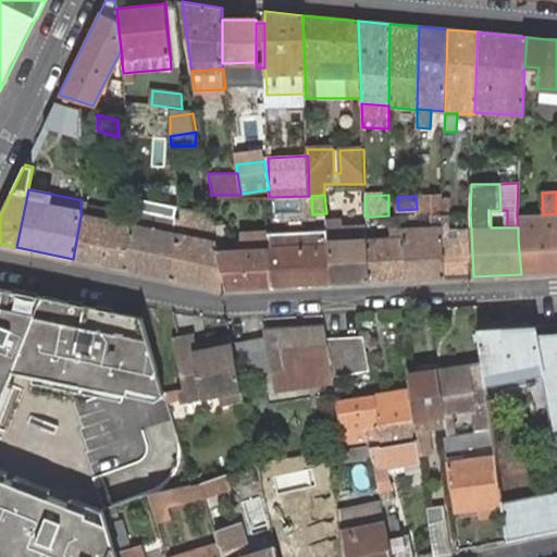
[(417,209),(417,215),(442,214),(442,196),(416,196),(417,209)]
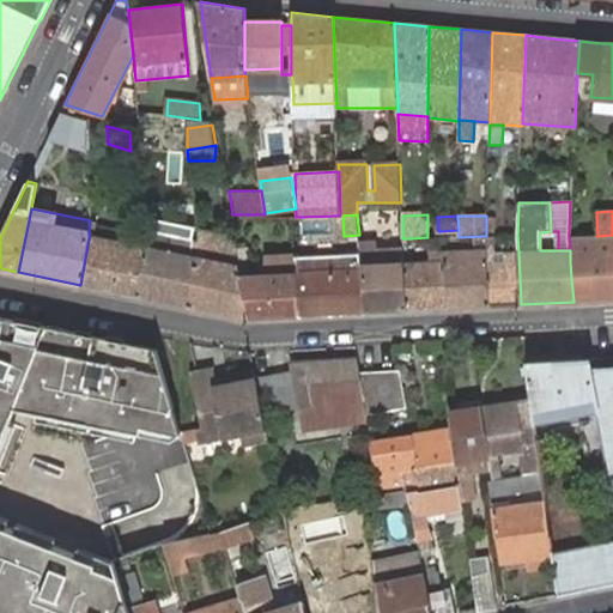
[(90,232),(80,285),(114,291),(138,296),(147,248),(93,237),(97,225),(97,223),(90,223),(89,232),(90,232)]
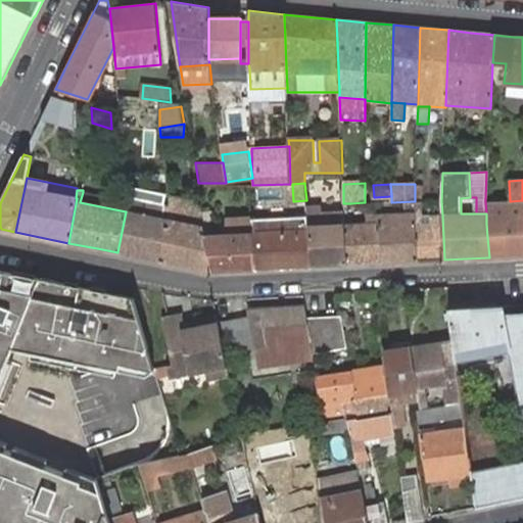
[(83,192),(80,202),(126,211),(127,201),(83,192)]
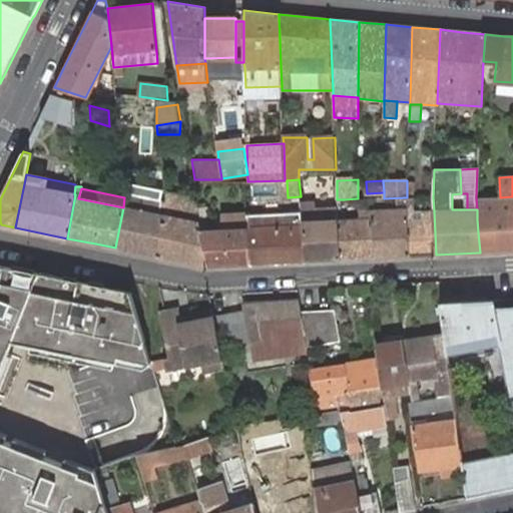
[(167,202),(158,258),(199,266),(208,266),(202,232),(197,208),(196,197),(166,190),(167,202)]
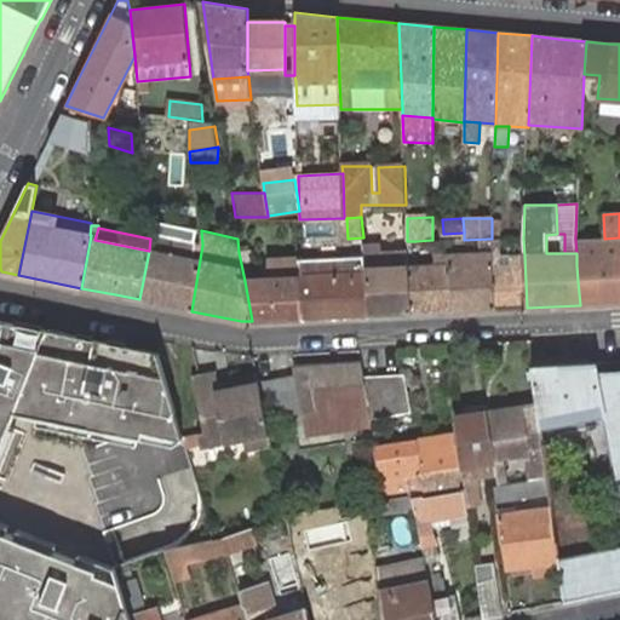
[(149,251),(139,299),(191,311),(202,245),(151,234),(150,239),(149,251)]
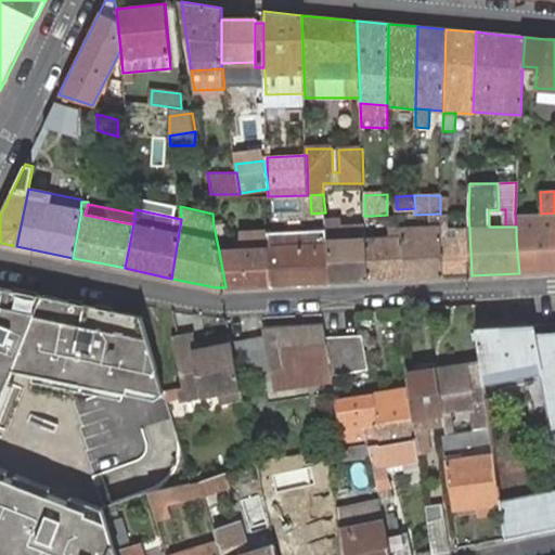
[(517,252),(519,273),(554,271),(554,213),(541,214),(515,214),(516,227),(516,237),(517,252)]
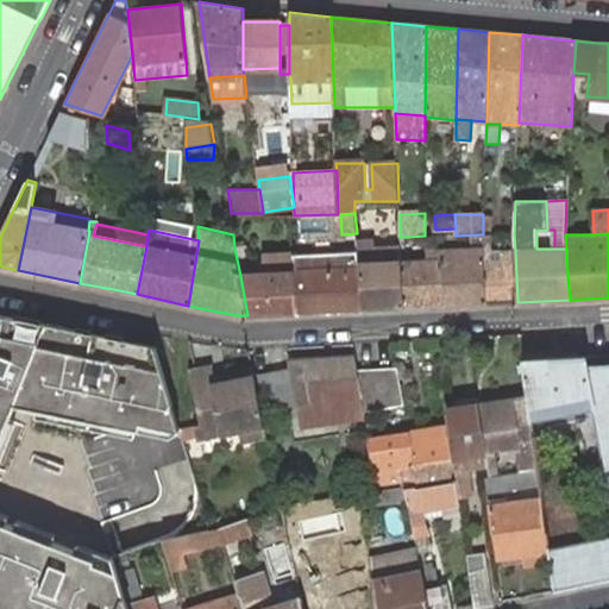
[(483,250),(489,303),(518,302),(515,251),(491,252),(490,236),(483,234),(483,250)]
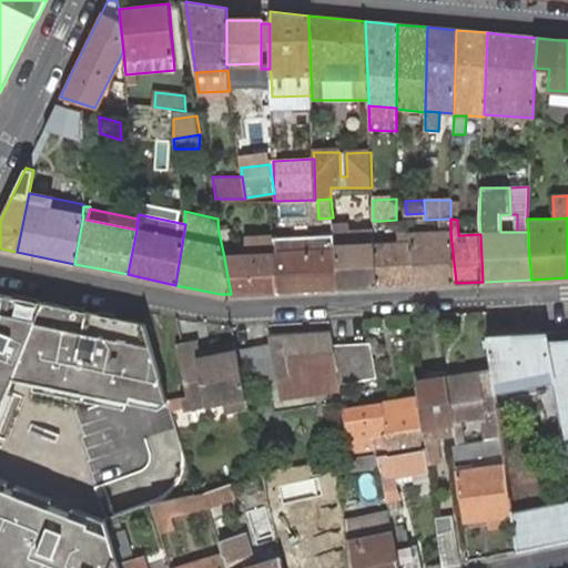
[(224,257),(231,294),(277,292),(275,254),(273,237),(273,236),(249,239),(250,255),(231,256),(230,231),(219,231),(224,257)]
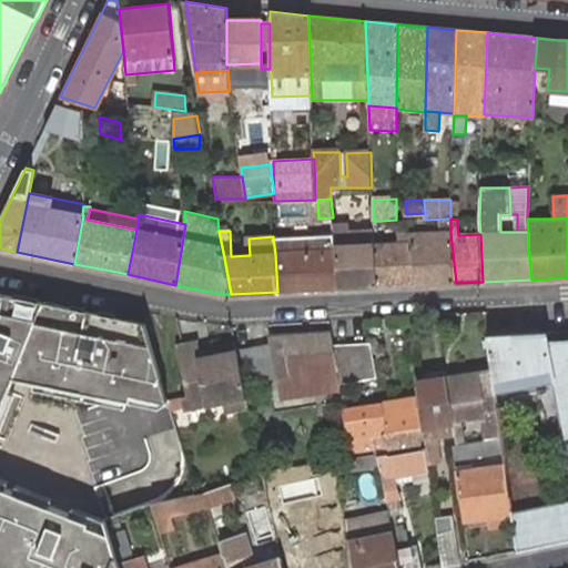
[(336,252),(340,290),(377,287),(375,244),(374,231),(334,233),(335,235),(336,252)]
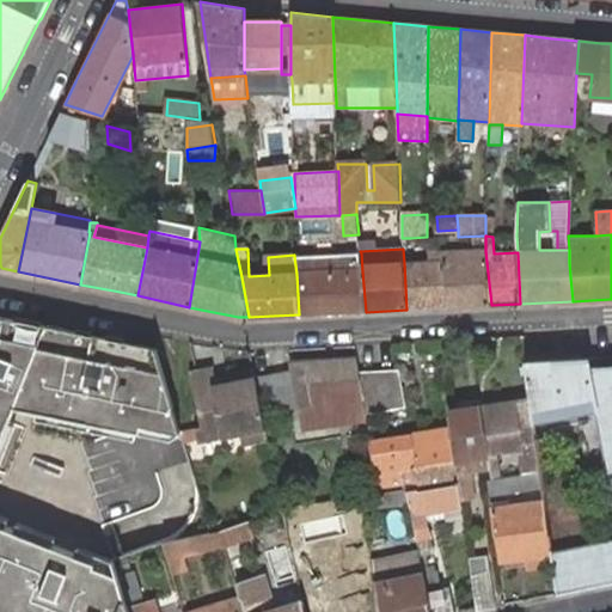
[(444,252),(447,307),(491,305),(485,251),(444,252)]
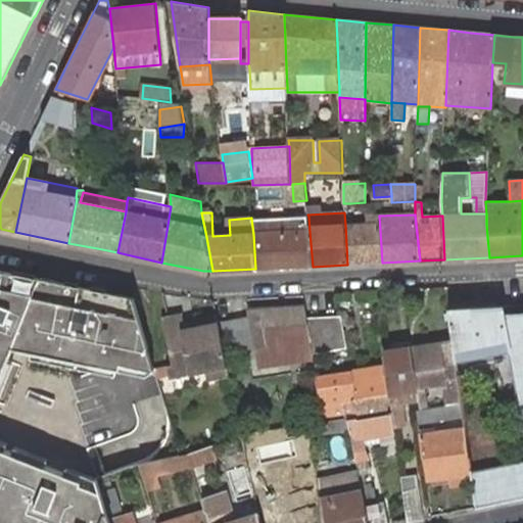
[(345,225),(347,265),(382,263),(379,216),(368,218),(368,224),(345,225)]
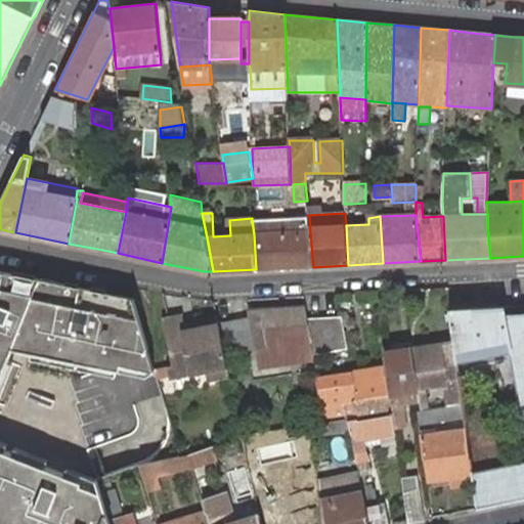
[(254,234),(256,269),(313,267),(310,232),(309,217),(252,219),(254,234)]
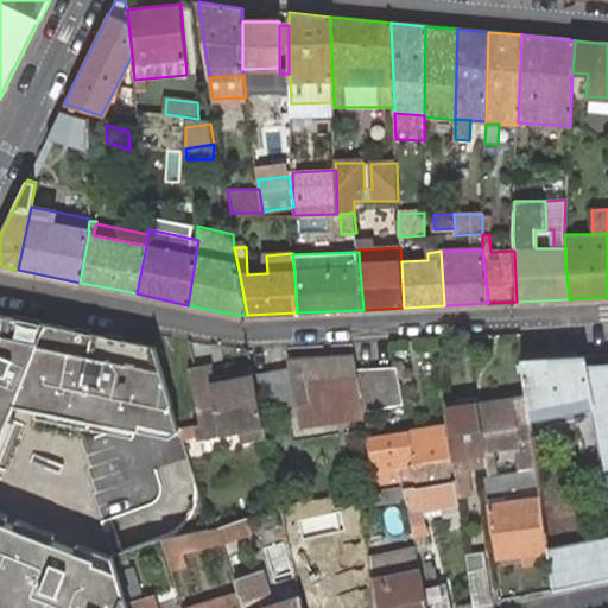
[(173,404),(152,334),(114,325),(87,321),(86,329),(73,327),(75,318),(59,315),(58,321),(43,317),(43,312),(0,303),(0,439),(14,404),(140,418),(179,423),(176,411),(173,404)]
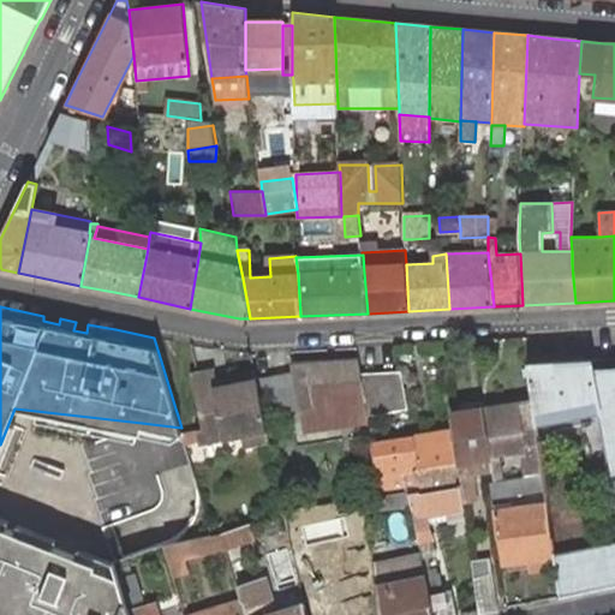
[(87,333),(88,324),(76,322),(73,330),(87,333)]
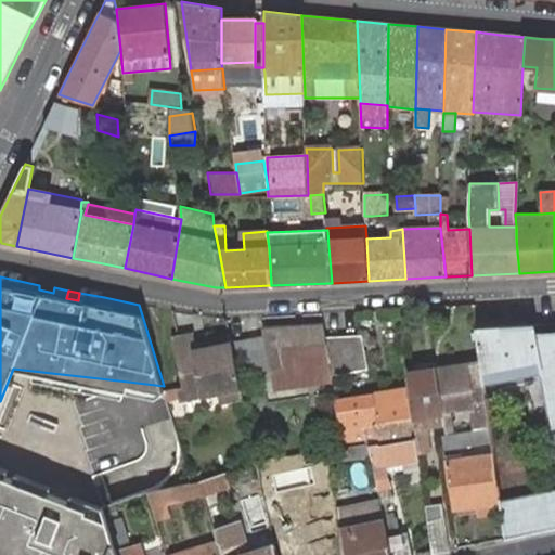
[(326,338),(324,323),(266,326),(268,335),(231,341),(237,370),(239,377),(274,371),(278,386),(279,391),(333,384),(332,375),(331,366),(326,338)]
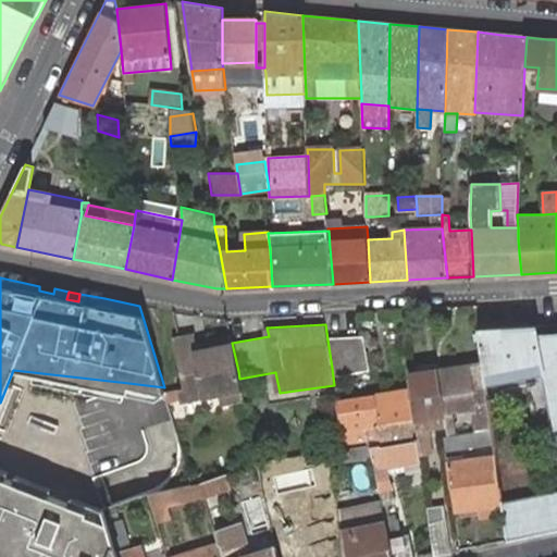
[(504,515),(507,540),(556,530),(556,333),(537,334),(537,326),(479,329),(483,363),(485,384),(543,373),(556,446),(556,496),(548,498),(547,494),(503,504),(504,515)]
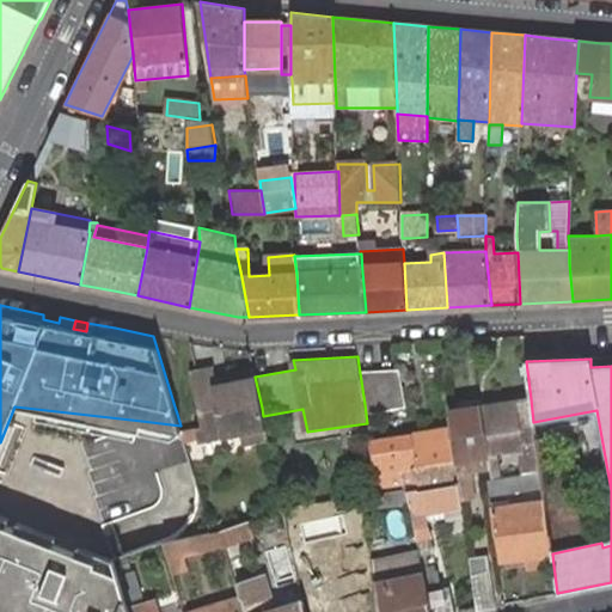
[(244,445),(269,441),(263,416),(262,408),(255,377),(254,371),(227,375),(230,383),(218,385),(215,377),(214,367),(196,371),(190,371),(194,391),(196,399),(201,427),(197,428),(200,438),(243,433),(244,445)]
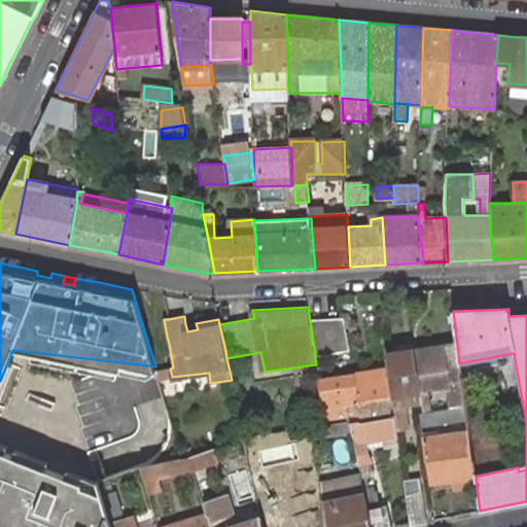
[(310,321),(314,348),(315,356),(349,349),(343,319),(310,321)]
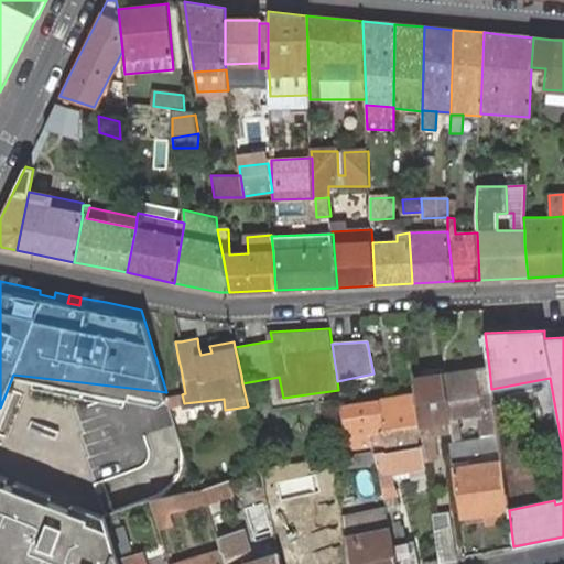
[(489,368),(443,375),(452,431),(454,442),(462,441),(458,419),(480,415),(483,437),(498,435),(491,389),(489,368)]
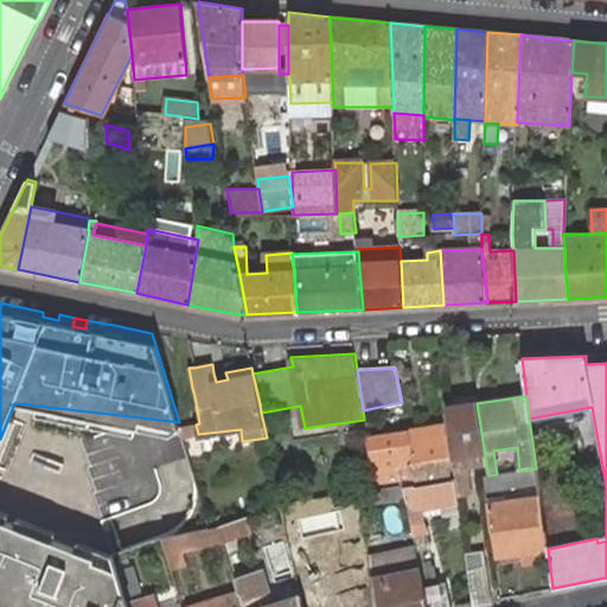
[(486,464),(477,403),(445,408),(447,425),(452,454),(455,481),(458,496),(470,493),(467,479),(465,467),(486,464)]
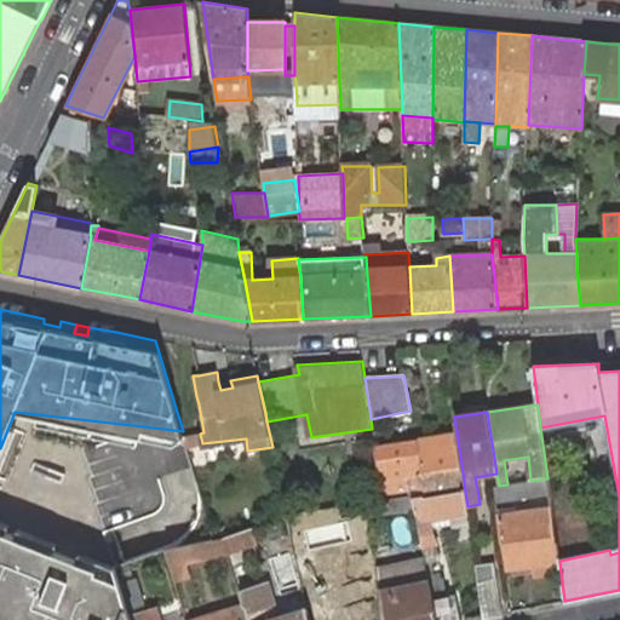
[(184,437),(187,446),(202,443),(200,434),(184,437)]
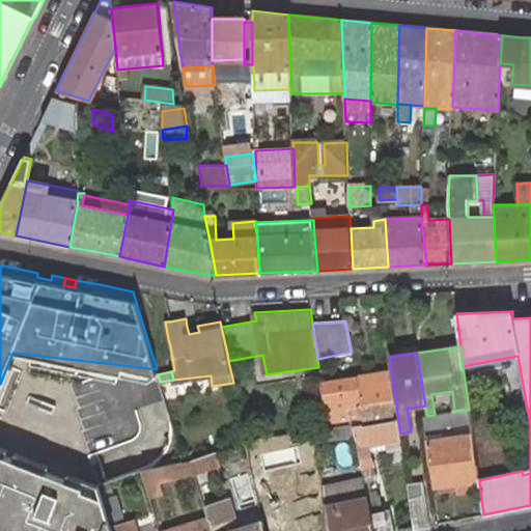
[(322,383),(329,427),(330,427),(342,425),(340,411),(350,409),(352,422),(362,421),(359,408),(362,403),(395,397),(391,371),(322,383)]
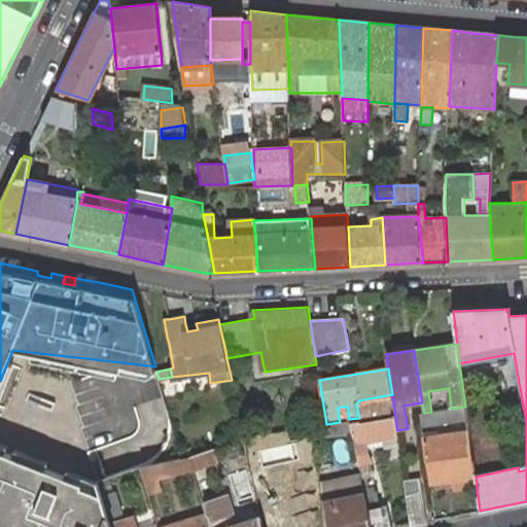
[(395,418),(392,394),(359,400),(356,405),(359,418),(360,421),(351,423),(353,432),(362,479),(375,476),(372,461),(364,441),(398,433),(397,430),(395,418)]
